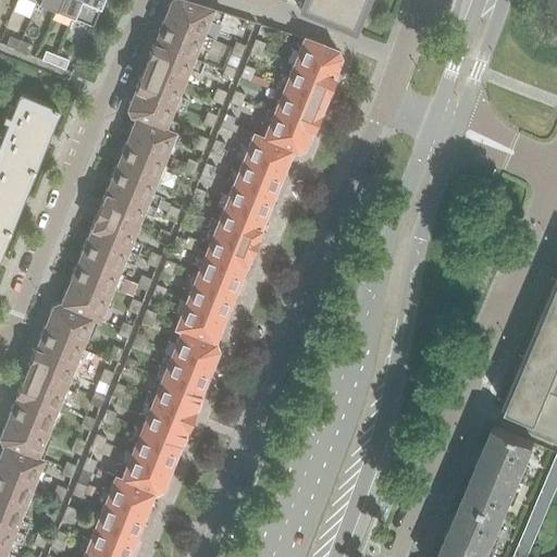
[(52,10),(56,0),(35,0),(34,2),(52,10)]
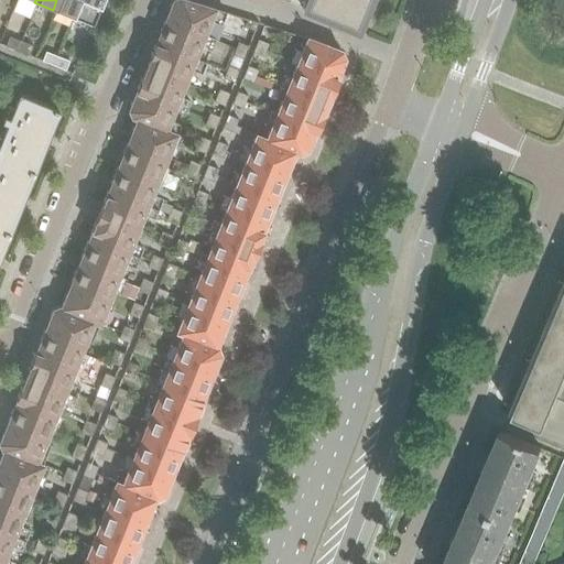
[(77,0),(56,0),(53,10),(71,18),(77,0)]
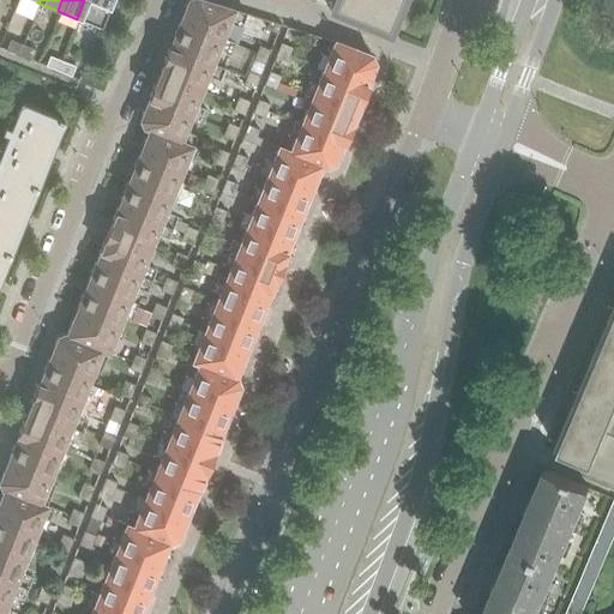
[(108,0),(84,0),(77,19),(98,28),(108,0)]
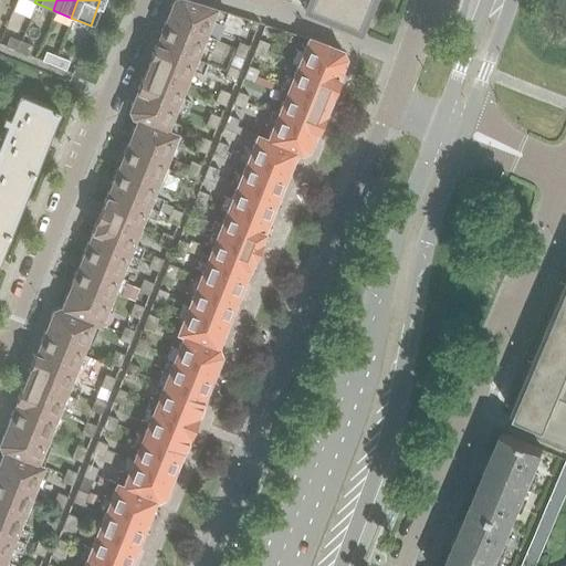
[(205,35),(210,21),(215,10),(185,0),(169,0),(161,20),(203,38),(205,35)]
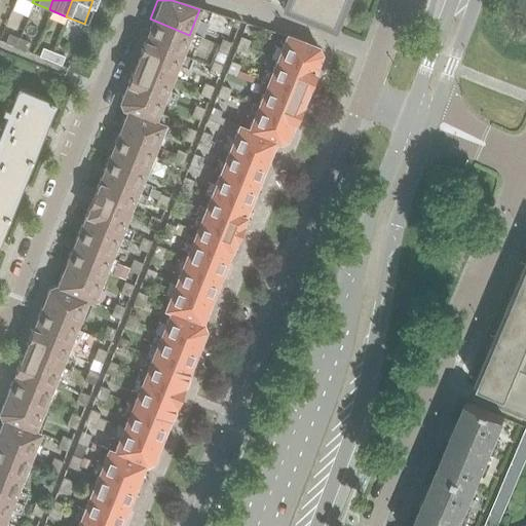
[(279,0),(277,6),(329,28),(340,0),(279,0)]
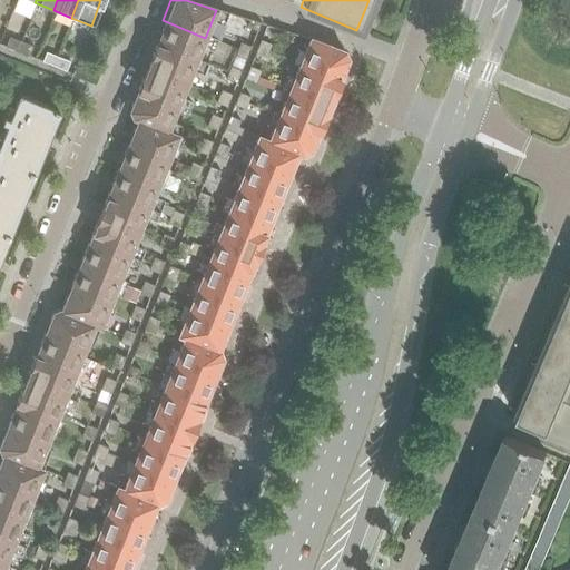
[(245,27),(256,31),(259,23),(248,19),(245,27)]
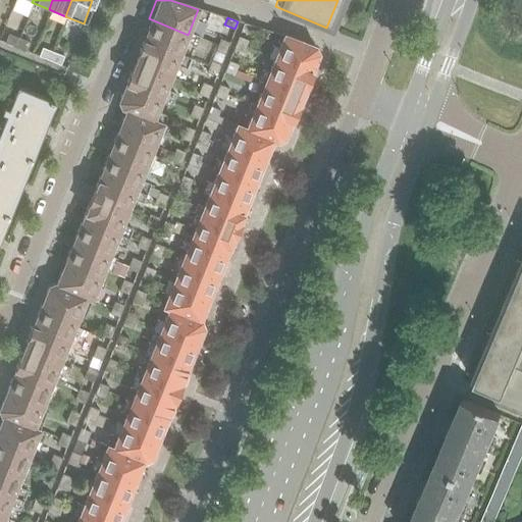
[(140,41),(178,56),(179,54),(185,43),(195,48),(199,38),(189,33),(188,35),(149,18),(140,41)]
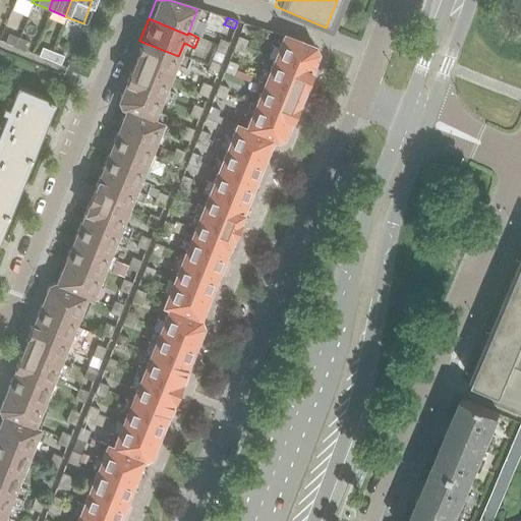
[(4,43),(15,47),(18,38),(8,34),(4,43)]
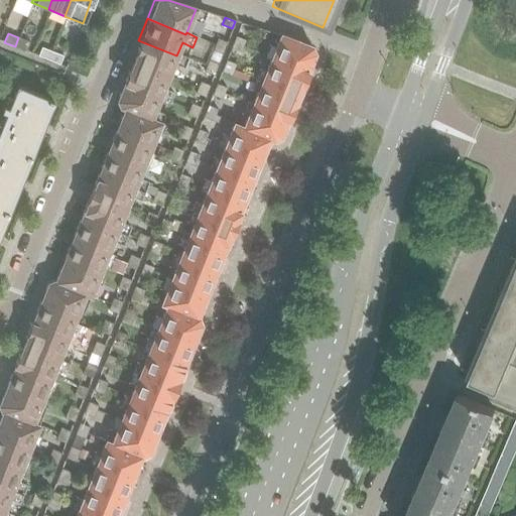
[(264,54),(305,71),(312,53),(307,46),(278,34),(273,46),(268,43),(264,54)]
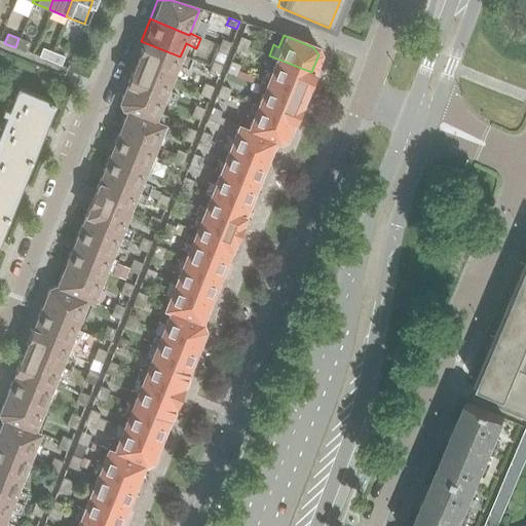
[(15,47),(26,51),(30,42),(19,38),(15,47)]
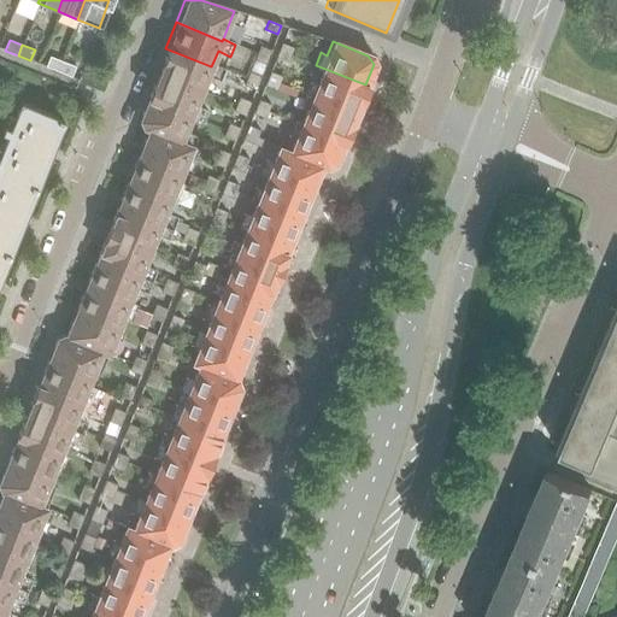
[(292,48),(281,45),(276,57),(287,62),(292,48)]
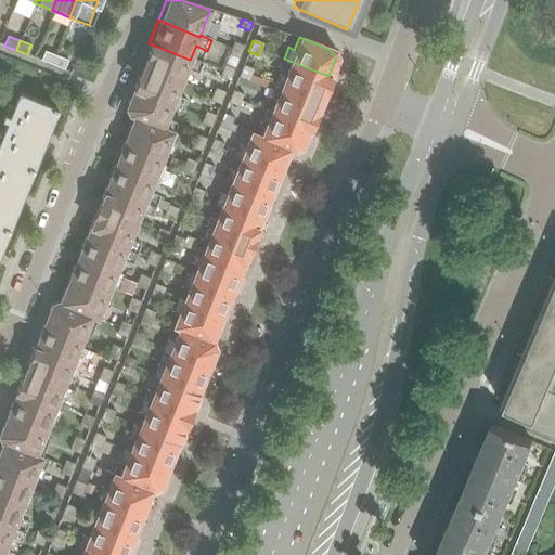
[(228,54),(237,57),(243,46),(233,41),(228,54)]
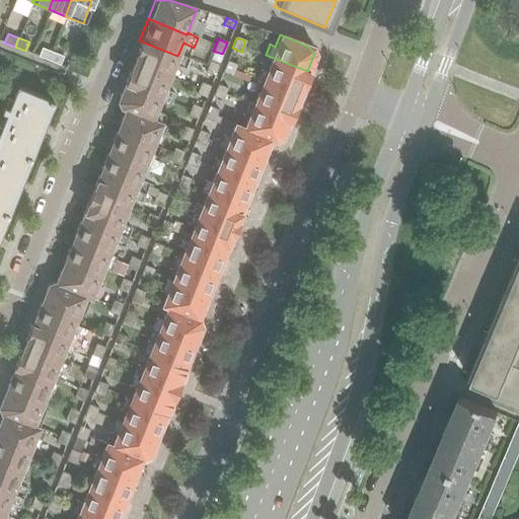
[(139,41),(131,63),(169,78),(174,64),(184,68),(189,59),(178,54),(177,56),(139,41)]
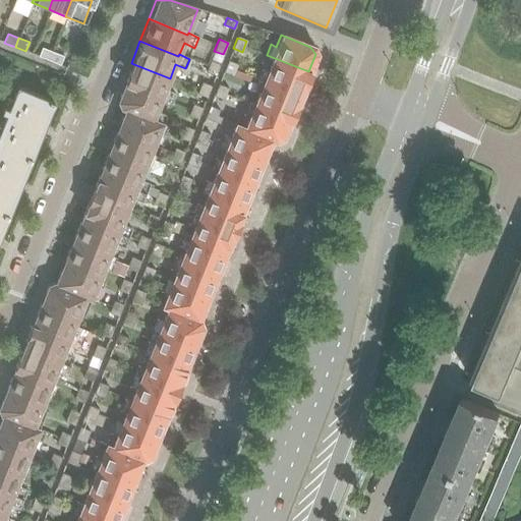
[(39,56),(49,60),(52,52),(42,48),(39,56)]
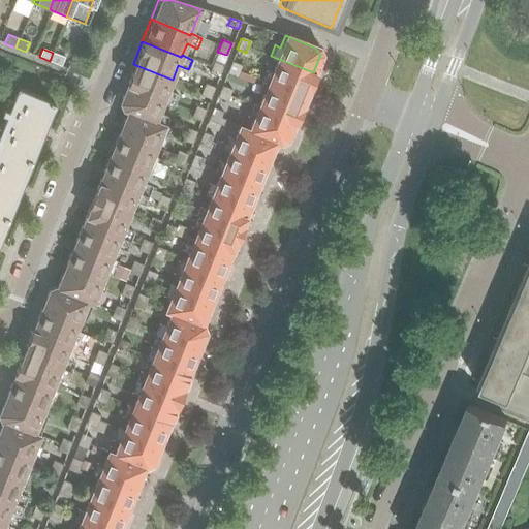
[(64,57),(53,53),(50,61),(60,65),(64,57)]
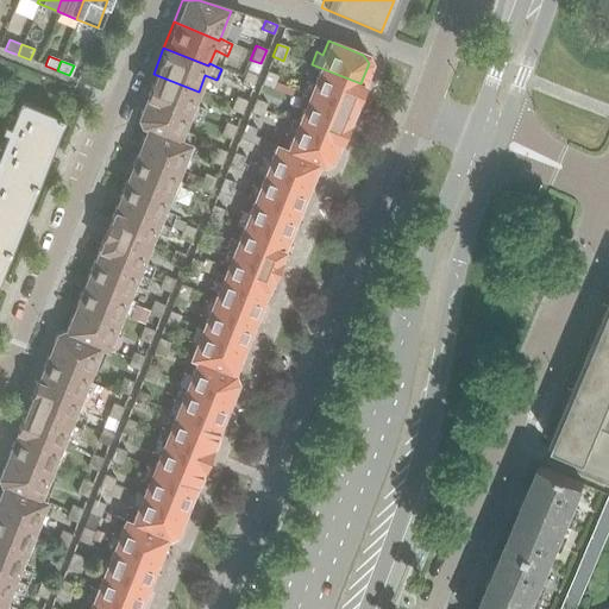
[(300,93),(349,113),(360,83),(312,64),(311,66),(316,69),(312,82),(306,80),(300,93)]
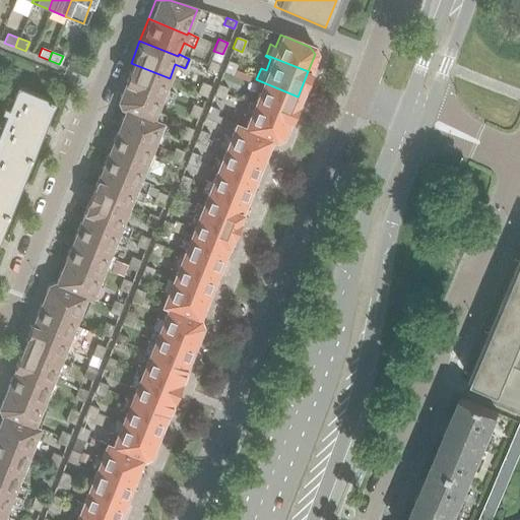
[(229,58),(222,73),(233,76),(238,61),(229,58)]
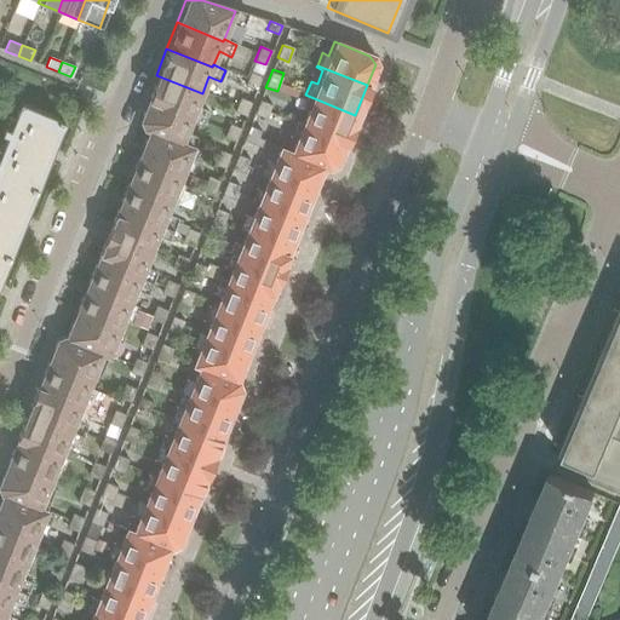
[(256,90),(260,76),(250,73),(245,86),(256,90)]
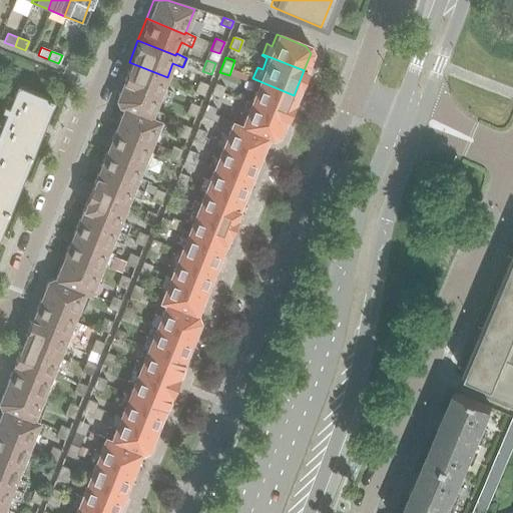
[(162,89),(167,77),(129,62),(121,83),(158,98),(168,102),(172,93),(162,89)]
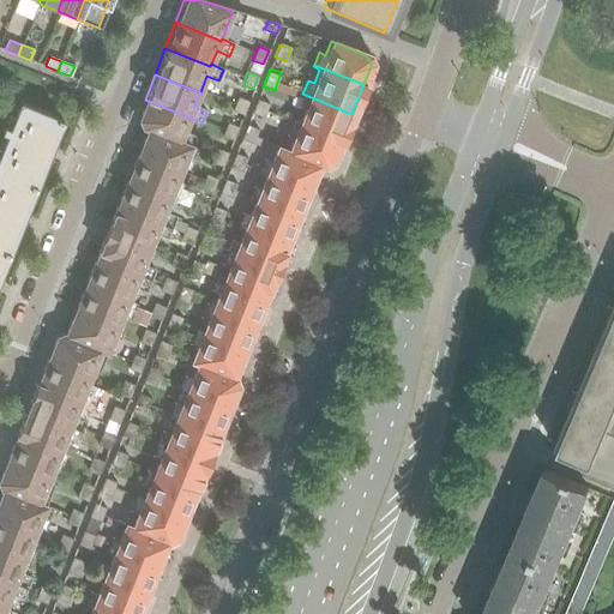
[(290,122),(341,142),(351,114),(302,94),(298,104),(305,107),(299,121),(293,119),(290,122)]
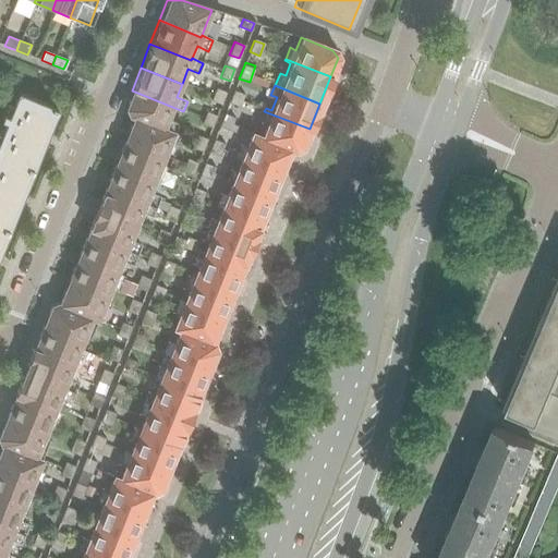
[(220,105),(226,92),(216,88),(211,101),(220,105)]
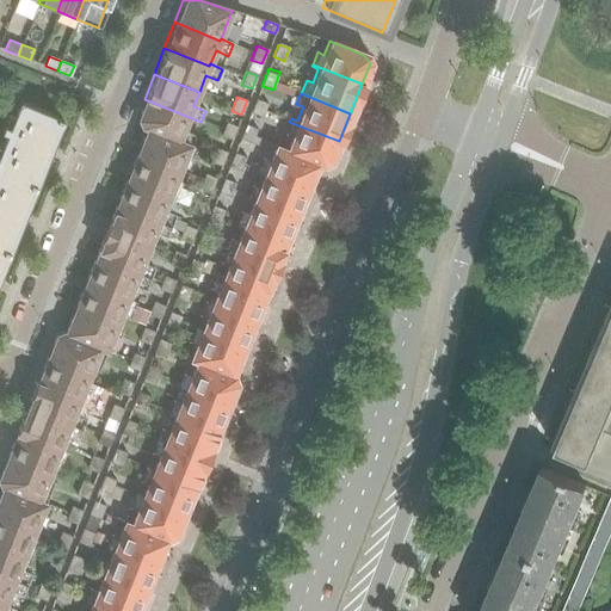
[(189,117),(144,99),(136,119),(140,127),(144,129),(190,146),(191,144),(179,140),(189,117)]
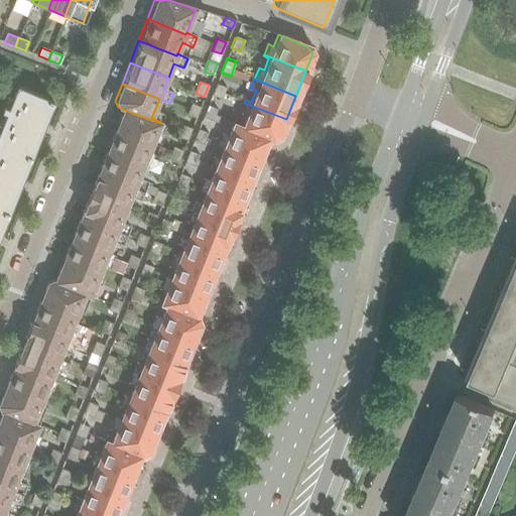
[(226,88),(216,84),(212,96),(222,99),(226,88)]
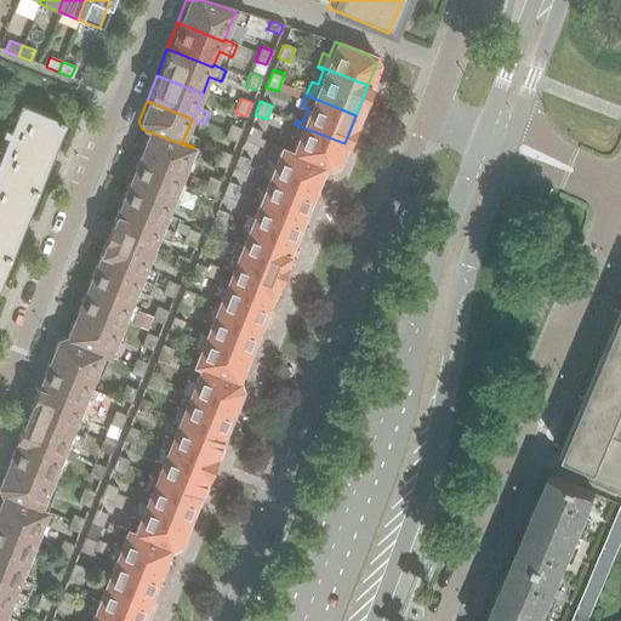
[(45,160),(49,161),(53,149),(50,148),(62,120),(18,103),(0,147),(0,175),(34,188),(45,160)]
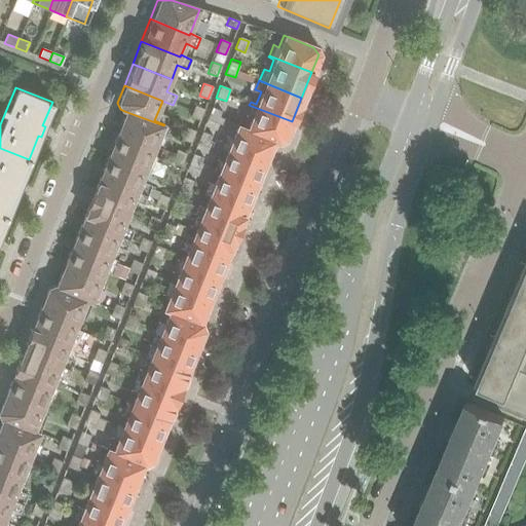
[(236,123),(235,125),(271,140),(276,142),(285,140),(292,121),(249,105),(246,114),(251,116),(247,127),(236,123)]
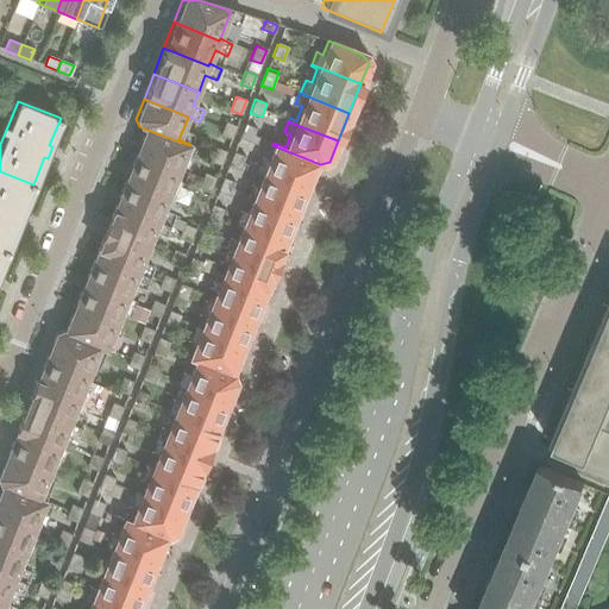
[(225,123),(220,136),(231,140),(236,127),(225,123)]
